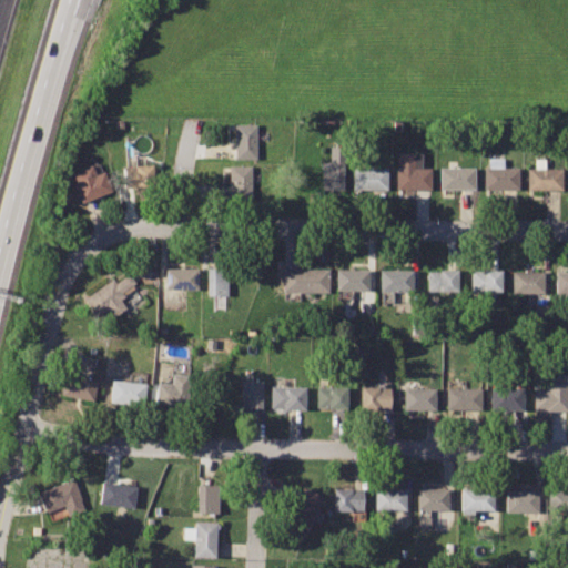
[(256,124),(234,123),(235,158),(256,158),(256,124)]
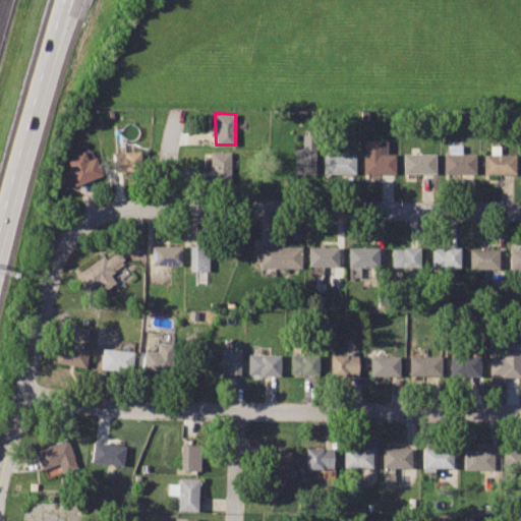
[(301,133),(301,148),(294,148),(295,174),(315,174),(315,150),(317,150),(317,133),(301,133)]
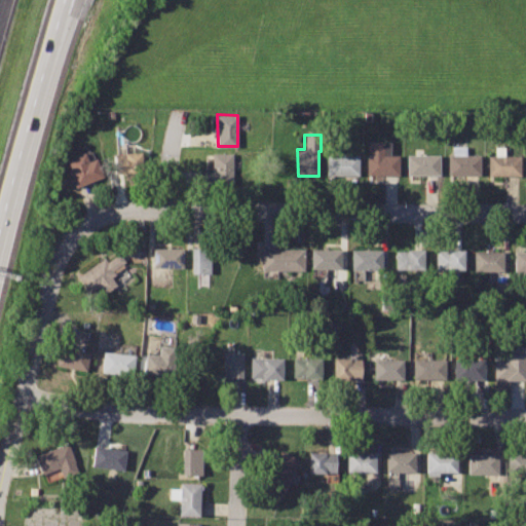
[(384,142),(368,142),(368,175),(400,175),(400,155),(384,155),(384,142)]
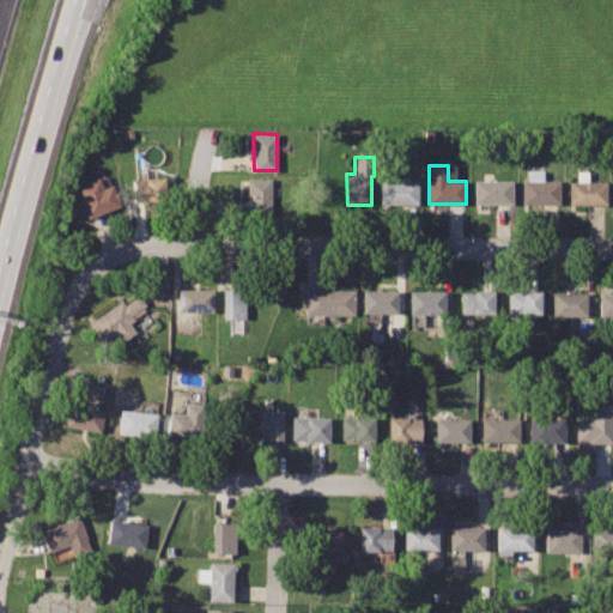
[(560,181),(542,181),(542,170),(527,170),(527,180),(522,180),(522,205),(560,204),(560,181)]
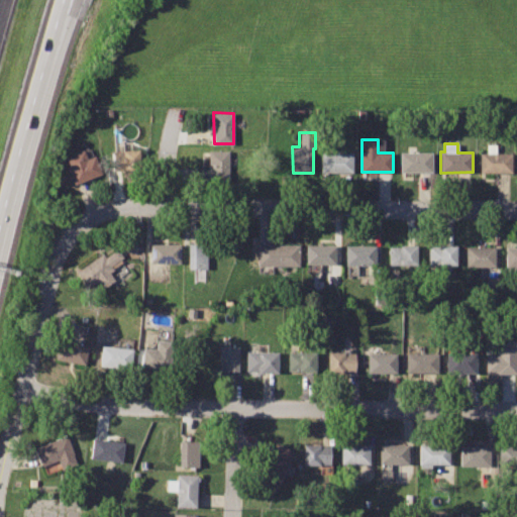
[(512,152),(497,152),(497,144),(487,144),(487,152),(481,152),(481,173),(512,173),(512,152)]
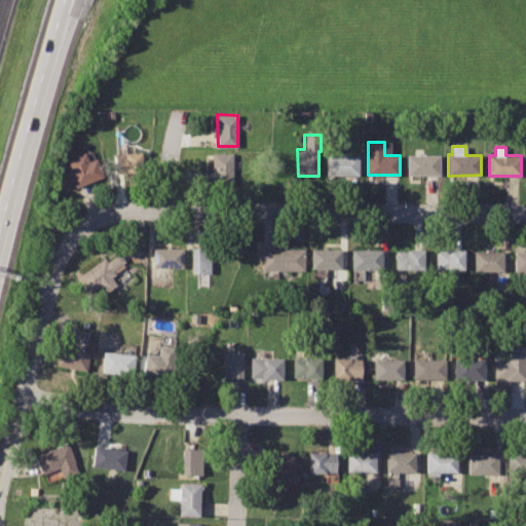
[(146,151),(114,154),(116,175),(149,171),(146,151)]
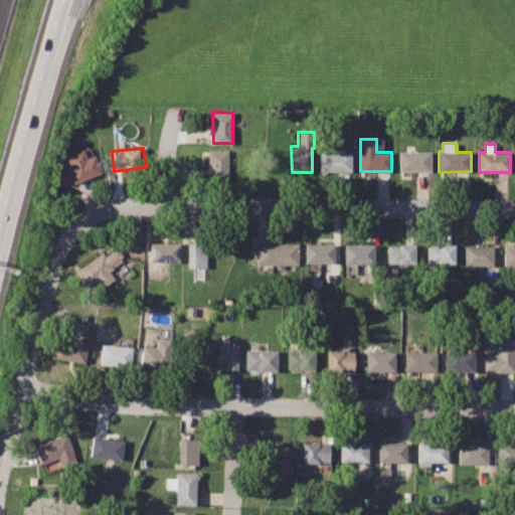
[(83,149),(65,157),(72,184),(103,172),(98,155),(87,159),(83,149)]
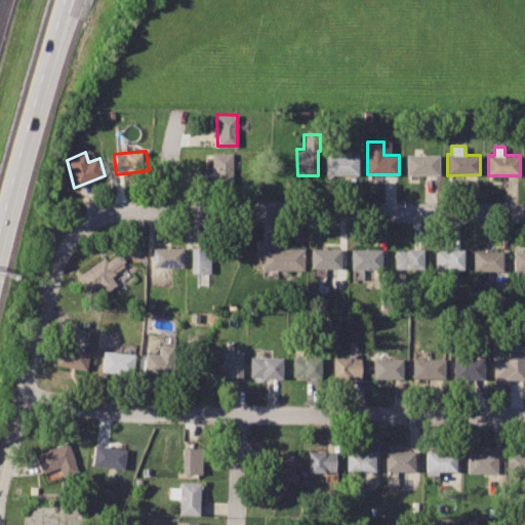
[(232,153),(211,153),(211,185),(233,185),(232,153)]
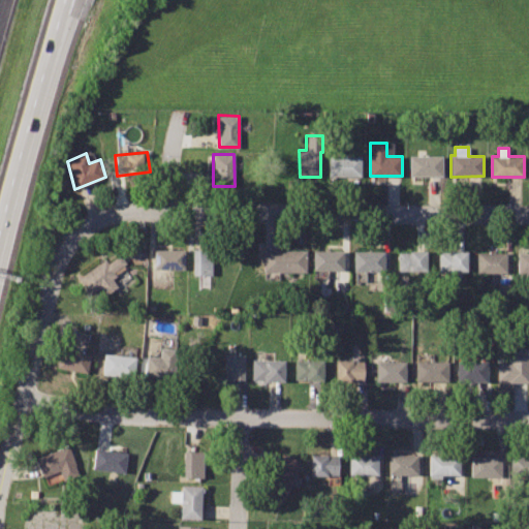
[(361,156),(329,156),(329,178),(361,177),(361,156)]
